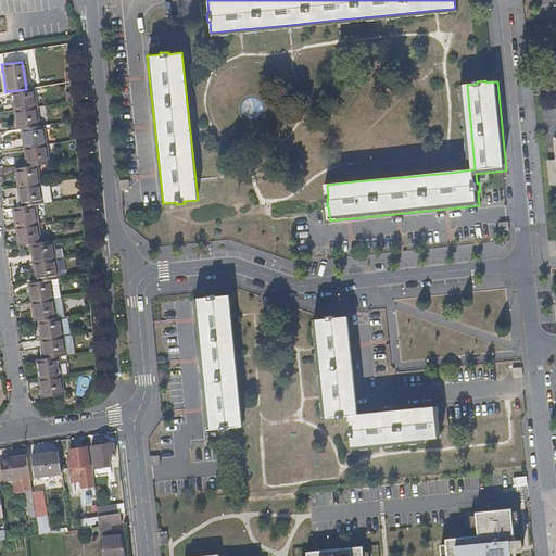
[(474,156),(467,85),(464,85),(469,158),(474,156)]
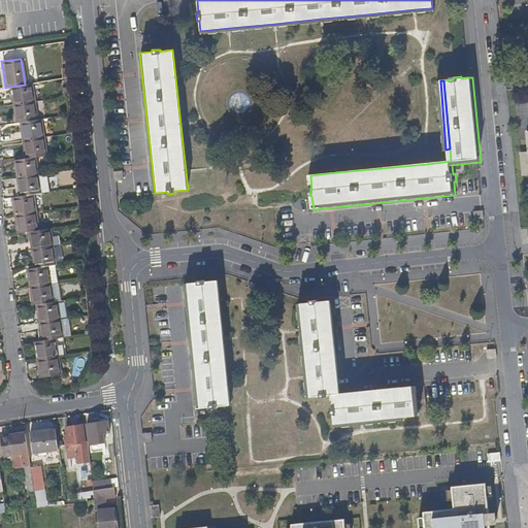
[(32,102),(29,84),(25,85),(9,87),(11,105),(31,102),(32,102)]
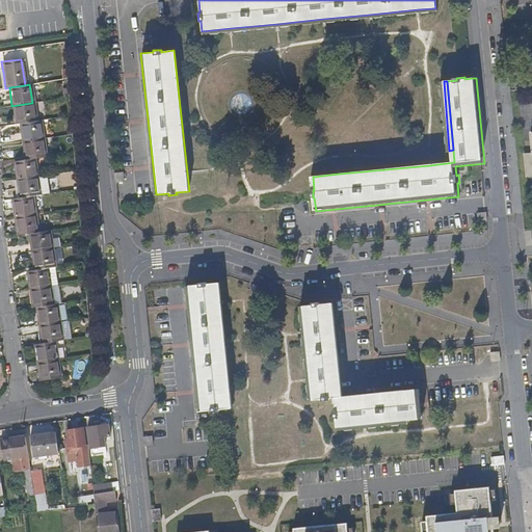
[(34,121),(32,103),(31,103),(11,106),(15,124),(19,123),(34,121)]
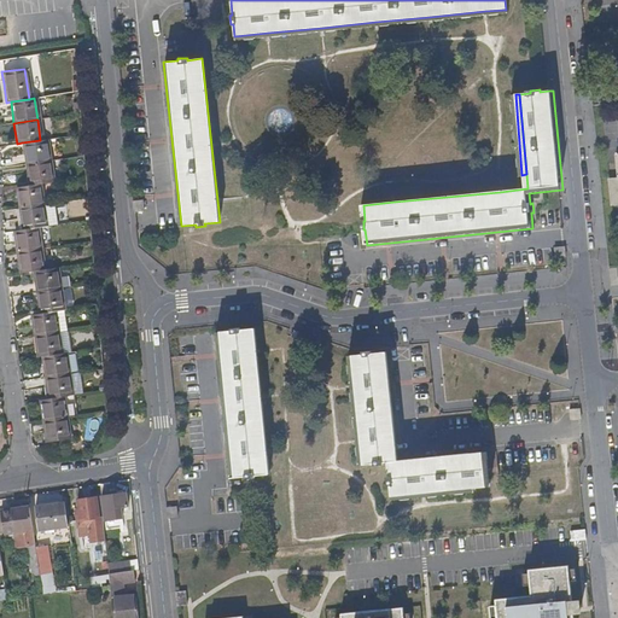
[(47,159),(45,139),(40,140),(22,143),(24,164),(35,162),(47,159)]
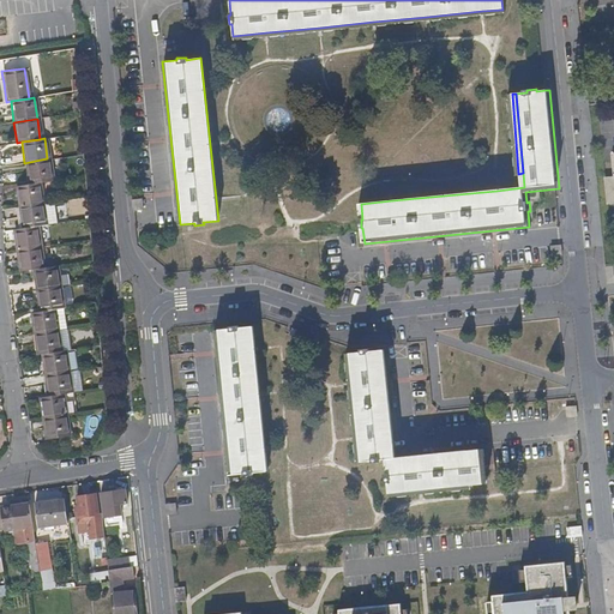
[(50,180),(47,158),(35,161),(24,163),(28,184),(37,182),(50,180)]
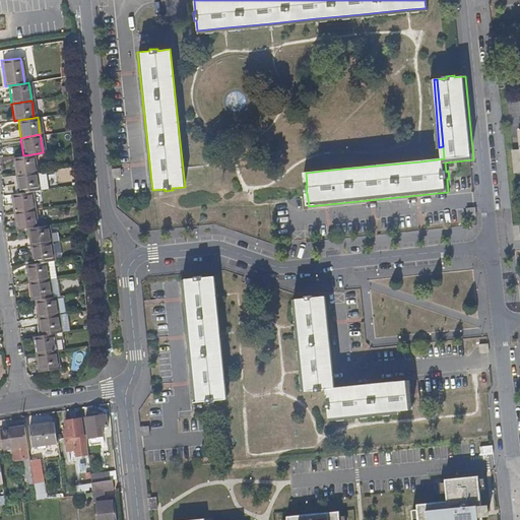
[(35,172),(31,154),(23,155),(12,157),(15,175),(28,173),(35,172)]
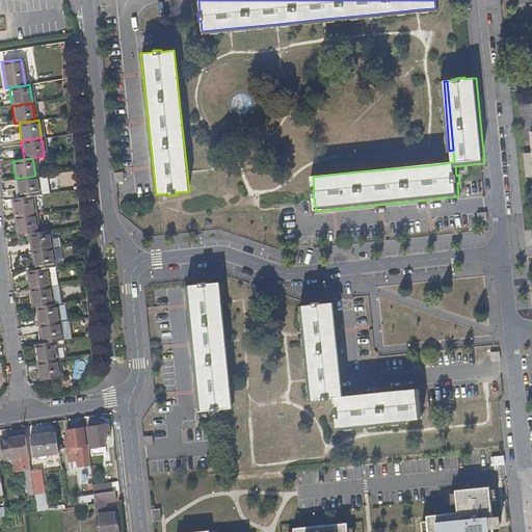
[(123,171),(114,173),(115,181),(124,181),(123,171)]
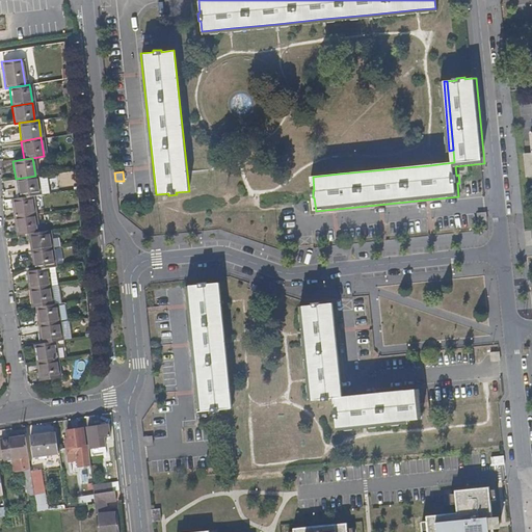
[(47,193),(44,175),(29,177),(16,179),(18,197),(30,195),(47,193)]
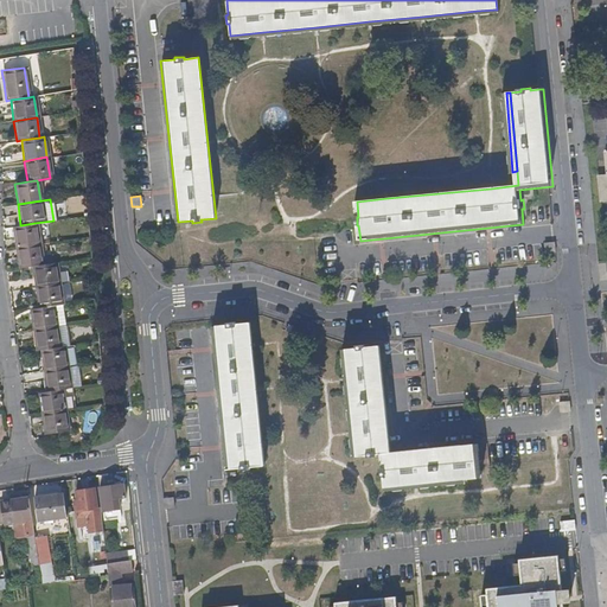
[(38,243),(34,223),(20,225),(13,227),(16,247),(32,244),(38,243)]
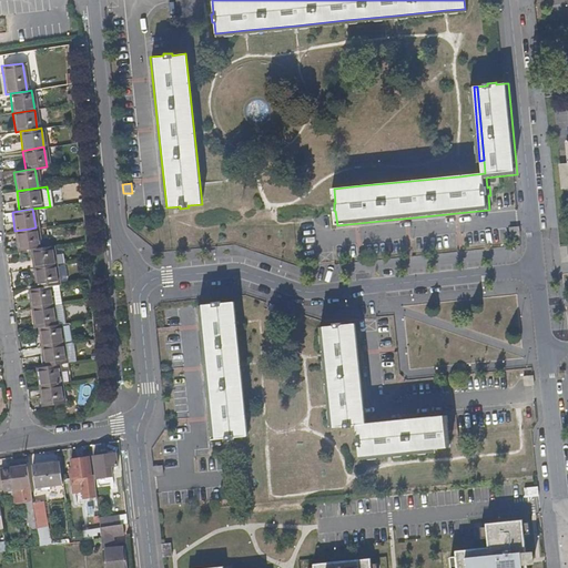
[(39,247),(36,227),(30,229),(14,231),(18,251),(30,249),(39,247)]
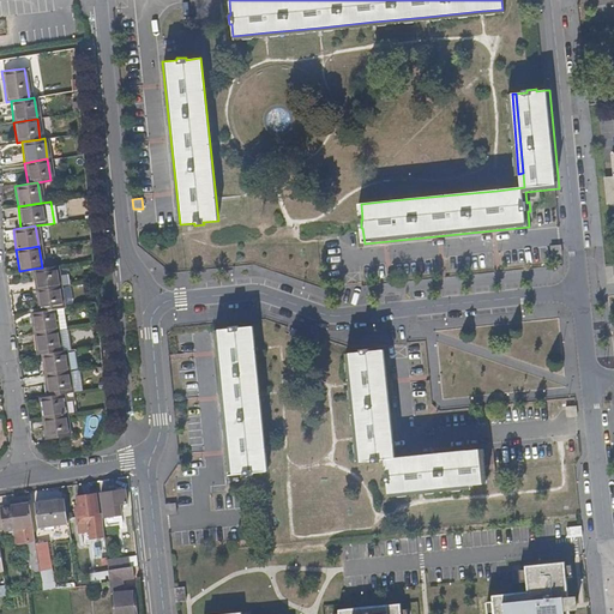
[(565,246),(554,247),(555,257),(566,257),(565,246)]
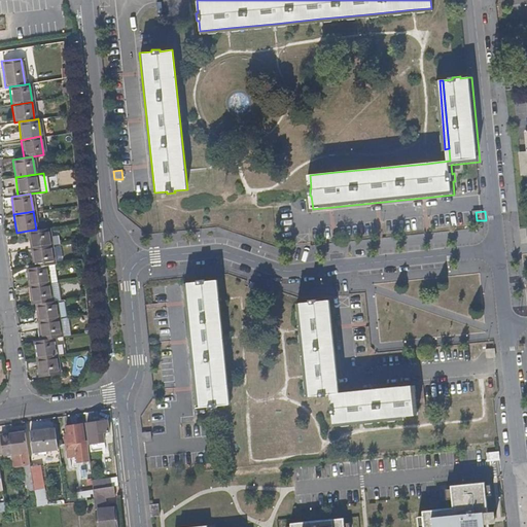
[(50,246),(47,227),(36,230),(28,231),(31,249),(50,246)]
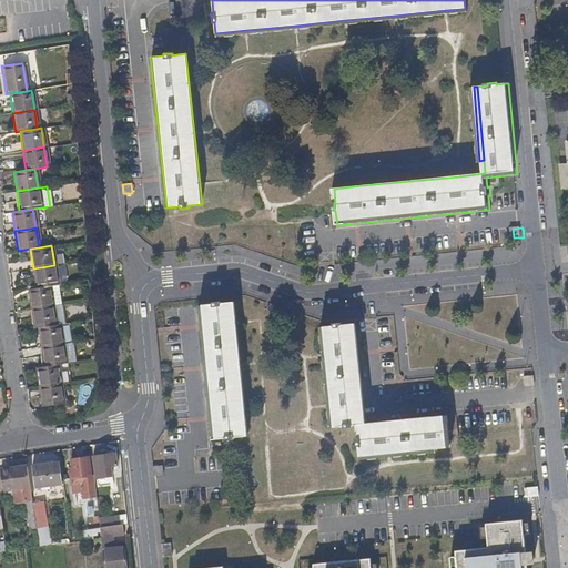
[(58,284),(54,265),(33,269),(36,287),(49,285),(58,284)]
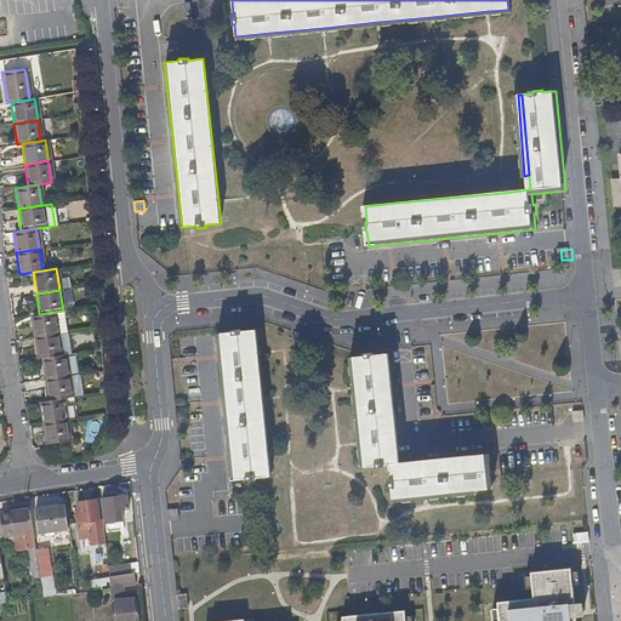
[(57,334),(53,312),(39,314),(30,315),(34,337),(57,334)]
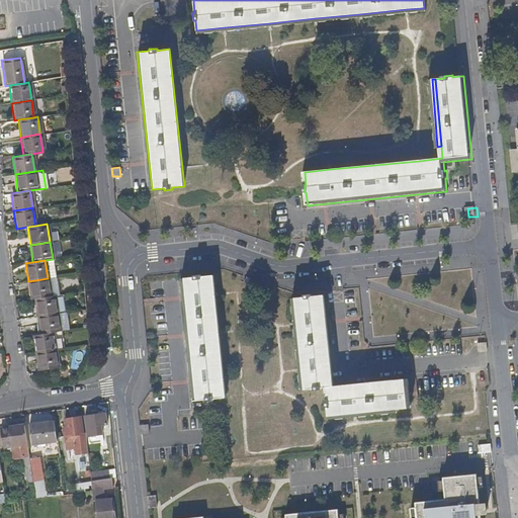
[(193,277),(181,278),(193,402),(205,400),(206,402),(213,401),(213,399),(226,398),(213,275),(201,276),(201,274),(193,275),(193,277)]
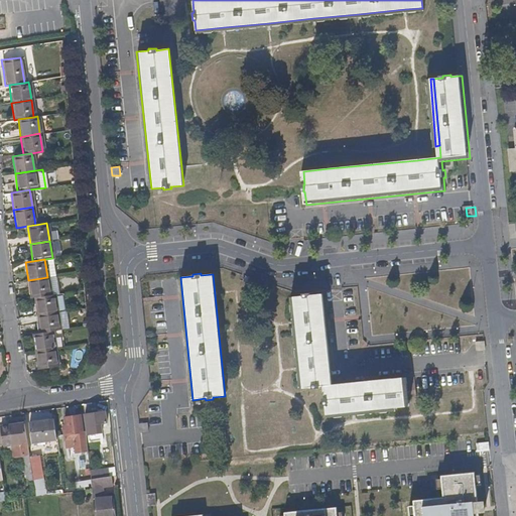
[(50,295),(47,277),(28,280),(31,298),(34,297),(50,295)]
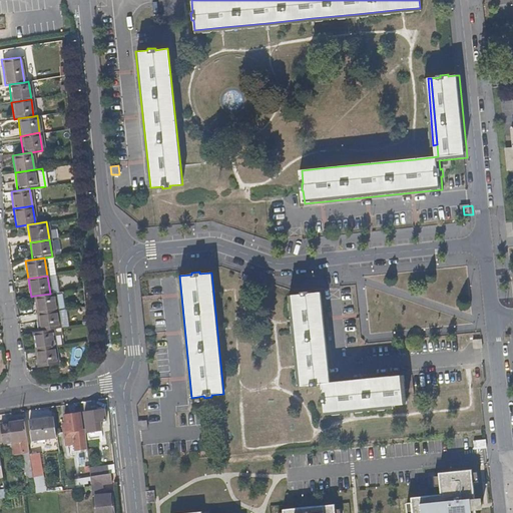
[(406,375),(330,382),(322,293),(310,293),(310,291),(302,292),(302,294),(290,295),(299,386),(312,385),(312,387),(320,386),(319,385),(324,385),(325,394),(323,394),(324,403),(326,403),(326,412),(392,405),(409,403),(406,375)]
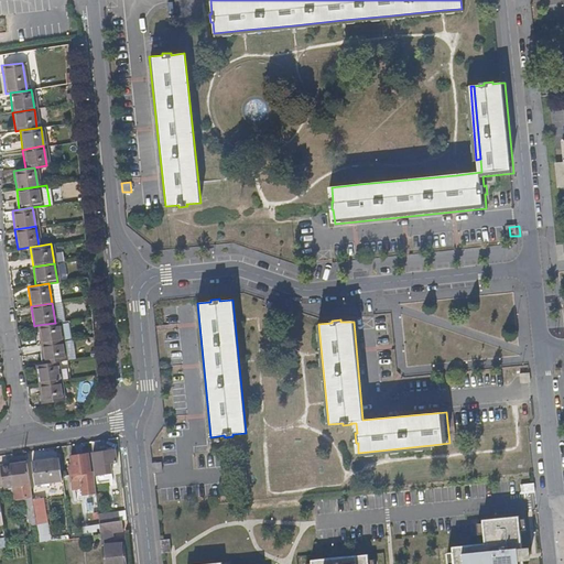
[(62,340),(60,322),(55,323),(38,325),(41,344),(62,340)]
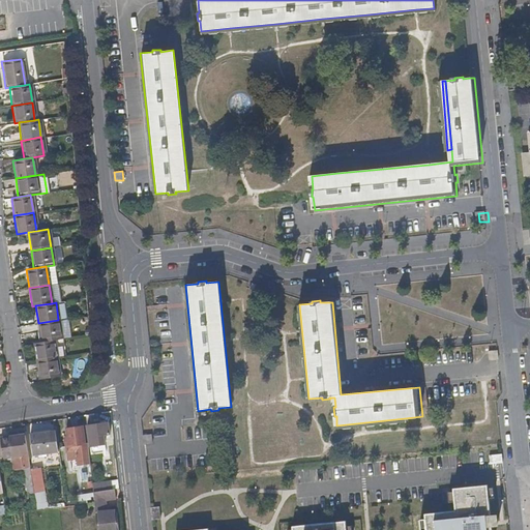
[(61,339),(58,320),(38,323),(41,342),(54,340),(61,339)]
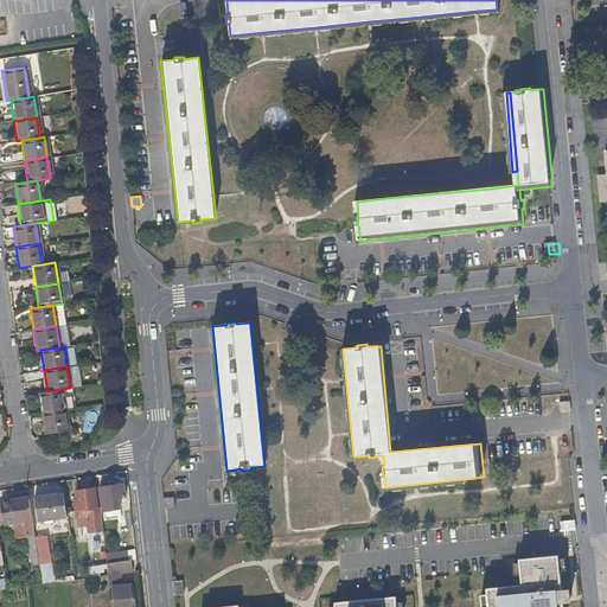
[(64,409),(62,389),(48,391),(38,393),(42,414),(64,409)]
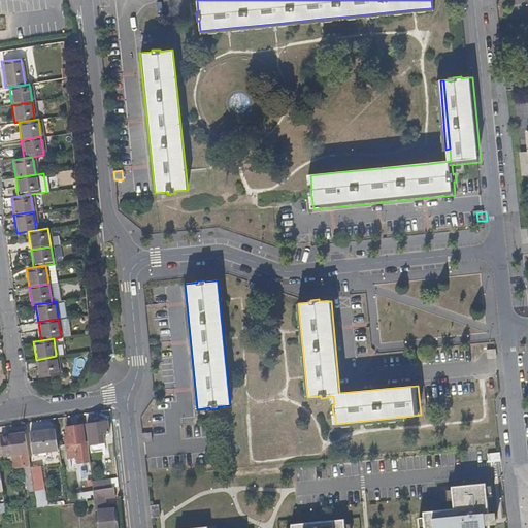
[(498,350),(489,351),(490,360),(499,359),(498,350)]
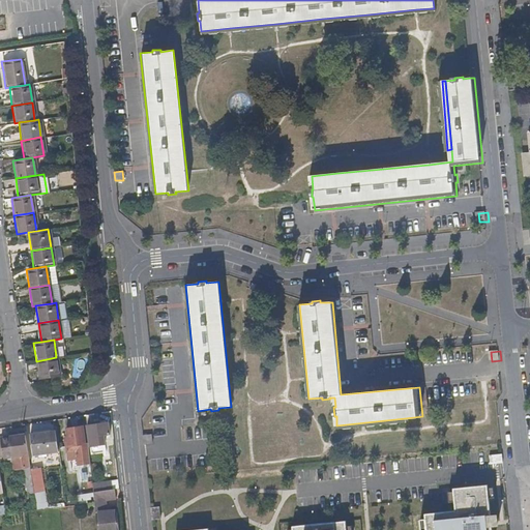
[(59,376),(56,357),(36,361),(39,379),(59,376)]
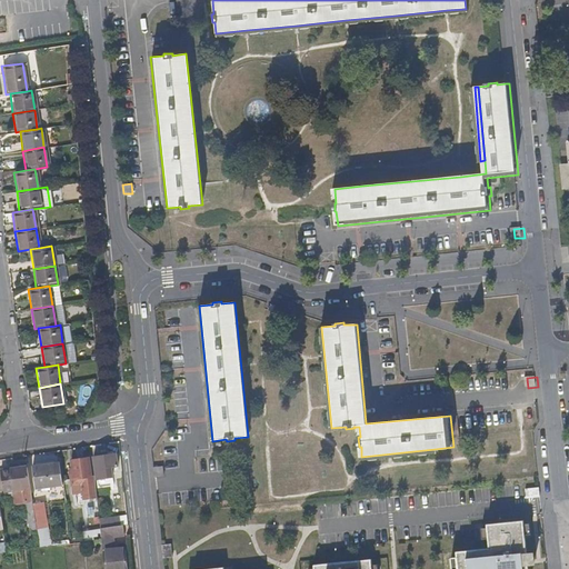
[(362,460),(435,452),(435,449),(361,457),(362,460)]
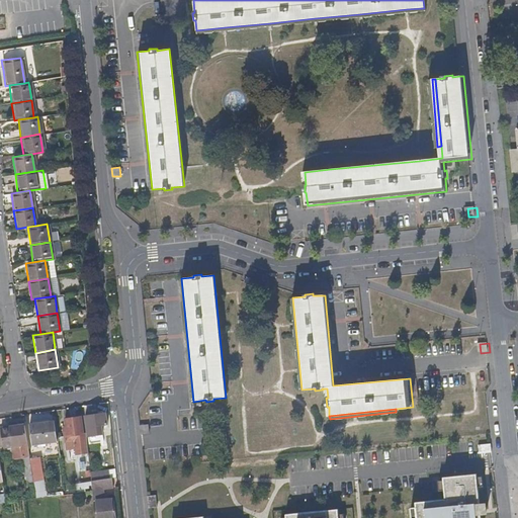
[(104,413),(86,416),(88,435),(97,434),(96,429),(100,429),(99,425),(105,425),(104,413)]
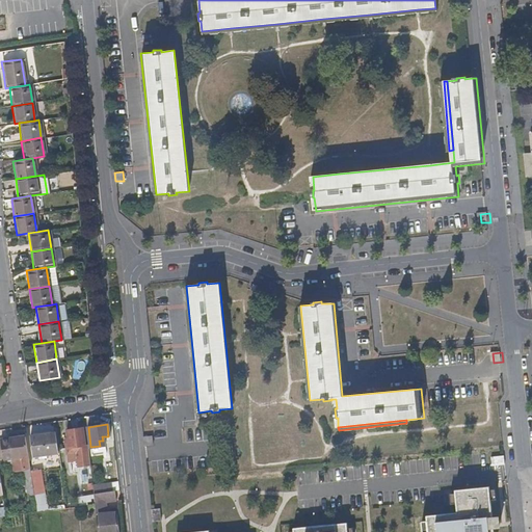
[(90,466),(89,453),(88,445),(86,446),(84,428),(67,431),(69,442),(65,442),(68,462),(78,460),(79,468),(90,466)]
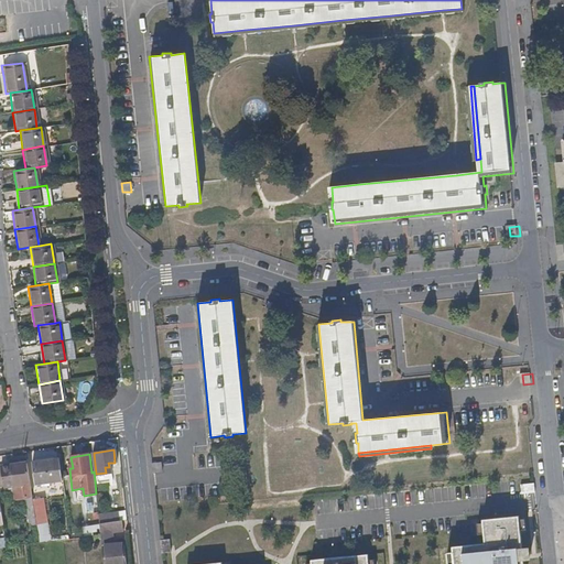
[(41,462),(31,464),(34,486),(41,486),(49,485),(61,483),(57,459),(53,461),(41,462)]
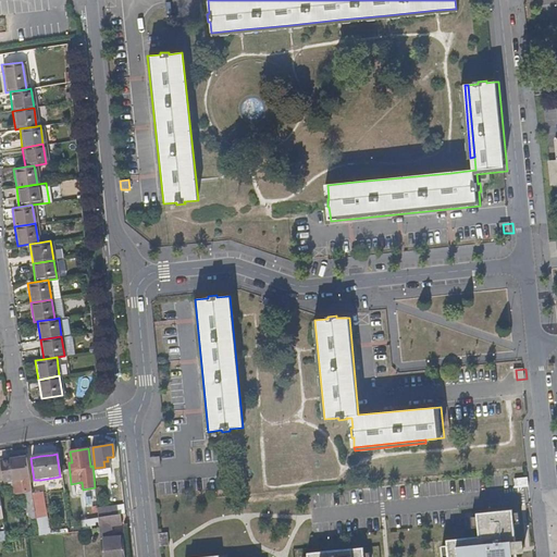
[(31,491),(25,458),(0,461),(3,481),(23,478),(25,491),(31,491)]
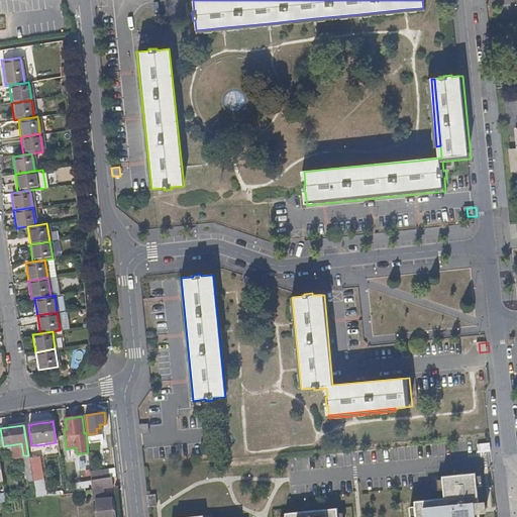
[(148,425),(139,426),(140,434),(149,434),(148,425)]
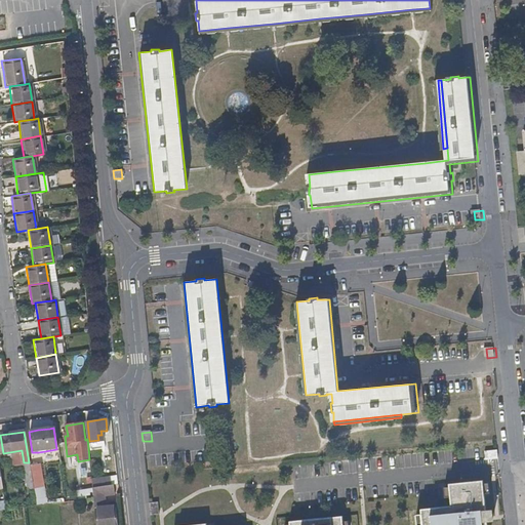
[(33,487),(43,486),(39,462),(29,465),(33,487)]
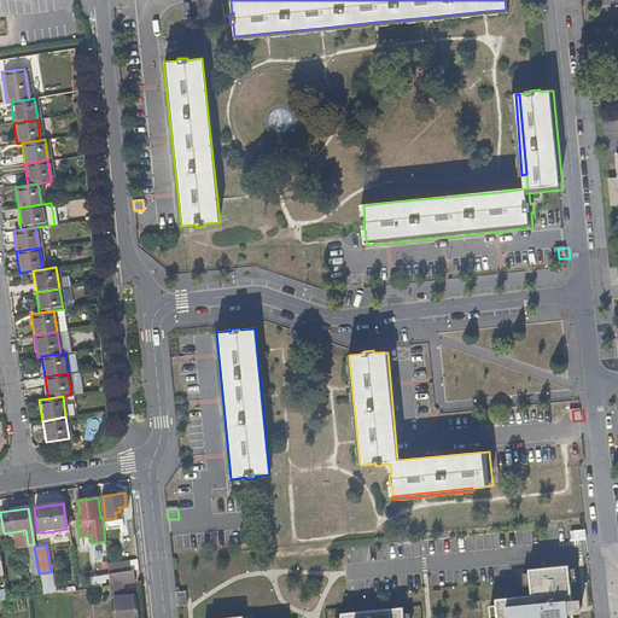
[(497,617),(573,617),(573,614),(572,601),(570,581),(569,569),(569,566),(529,570),(529,573),(530,586),(531,596),(496,600),(496,606),(497,617)]
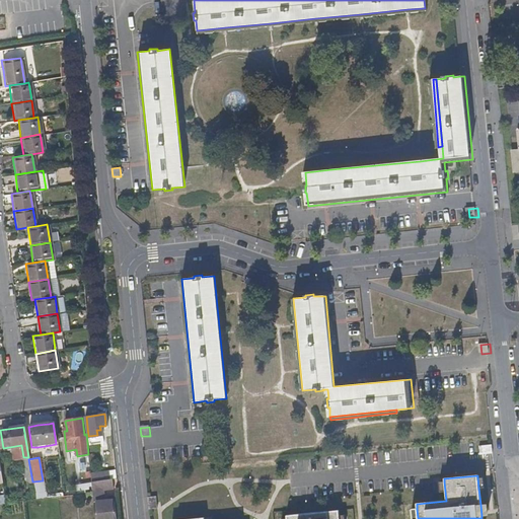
[(112,489),(110,479),(102,480),(91,482),(92,494),(95,518),(116,518),(115,512),(115,501),(103,502),(101,490),(112,489)]
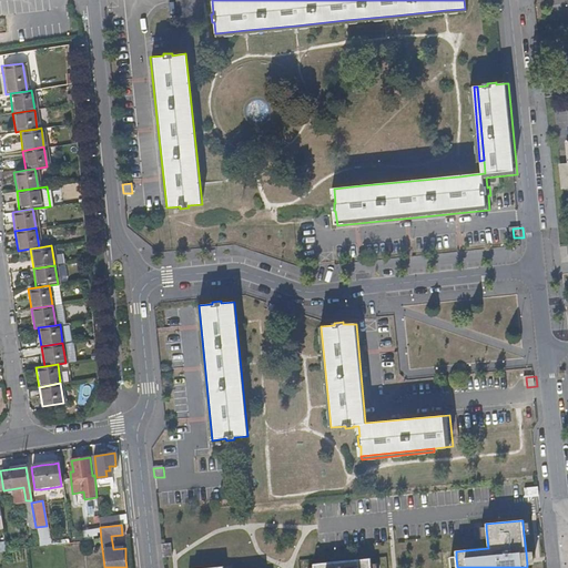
[(36,527),(39,548),(50,546),(47,526),(36,527)]
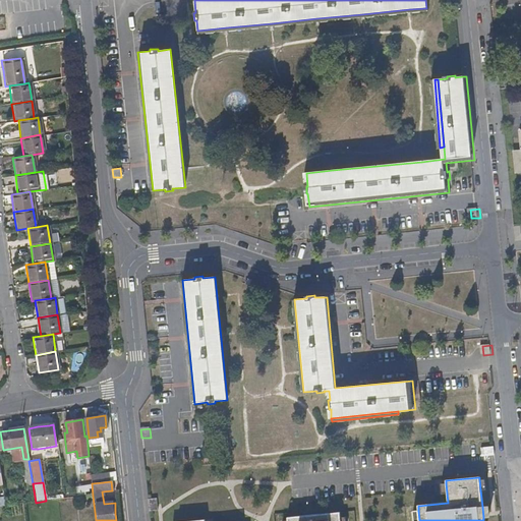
[(489,506),(482,507),(483,518),(490,517),(489,506)]
